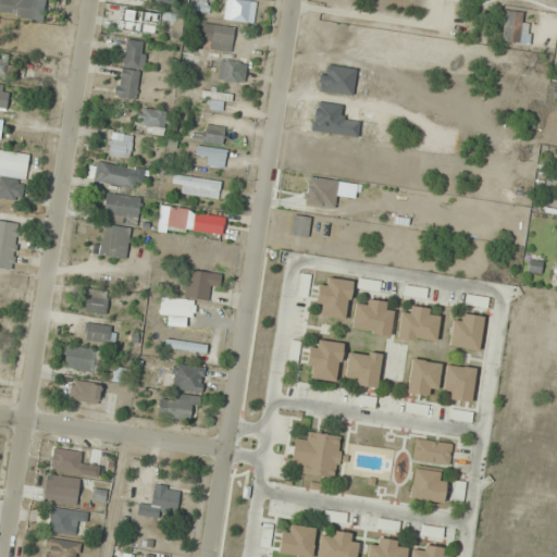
[(0,0),(0,15),(38,19),(39,0),(0,0)]
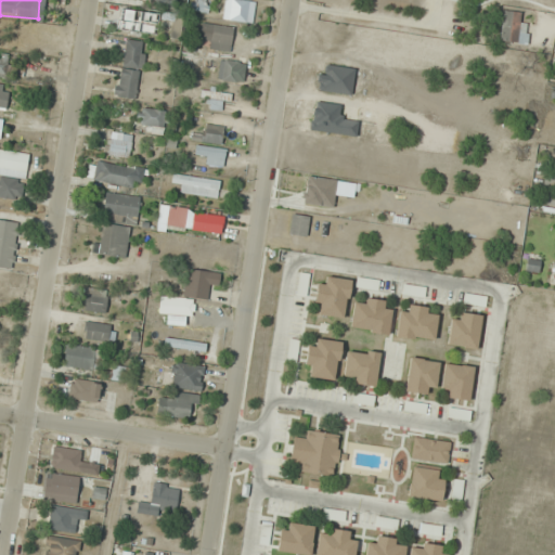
[(253,24),(255,1),(239,0),(224,0),(223,21),(253,24)]
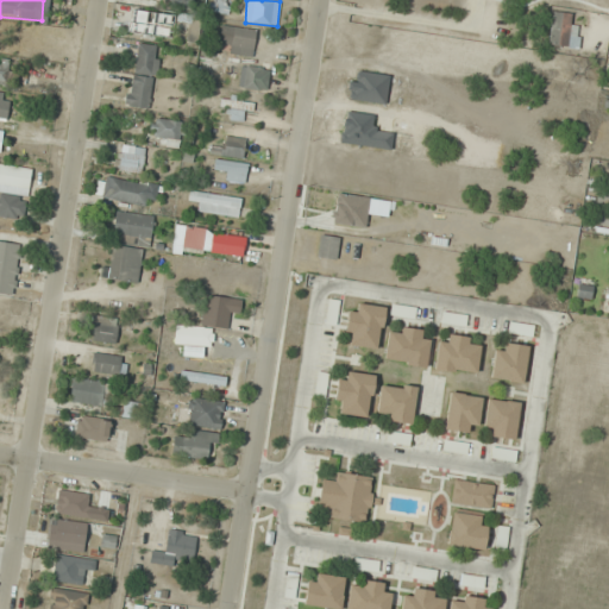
[(548,45),(570,49),(575,26),(570,26),(572,16),(553,12),(548,45)]
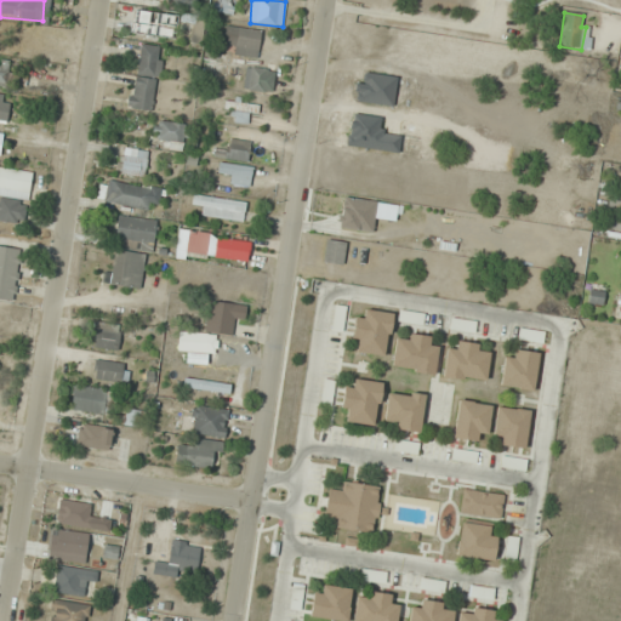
[(261,30),(231,27),(227,55),(258,58),(261,30)]
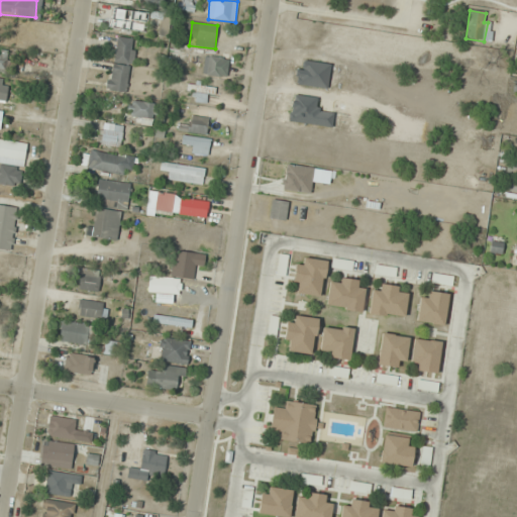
[(108,91),(126,94),(130,66),(131,66),(136,40),(117,37),(108,91)]
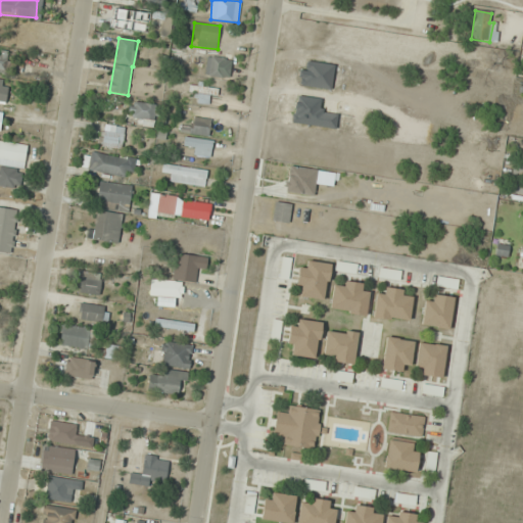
[(0,73),(5,75),(10,53),(0,51),(0,73)]
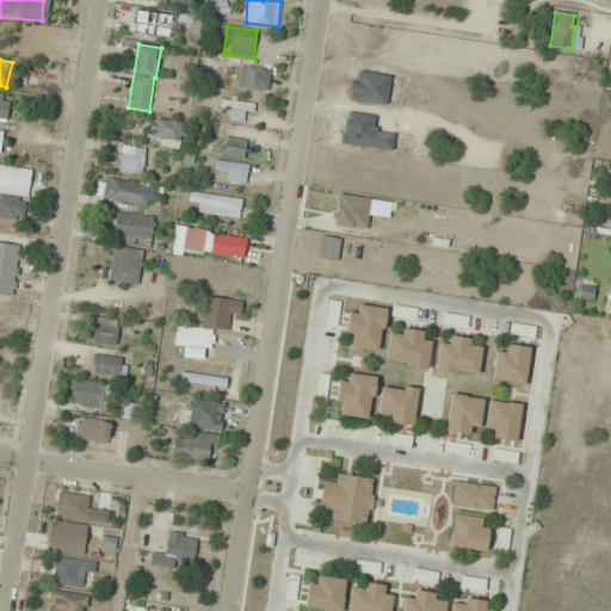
[(269,91),(271,69),(244,67),(241,88),(269,91)]
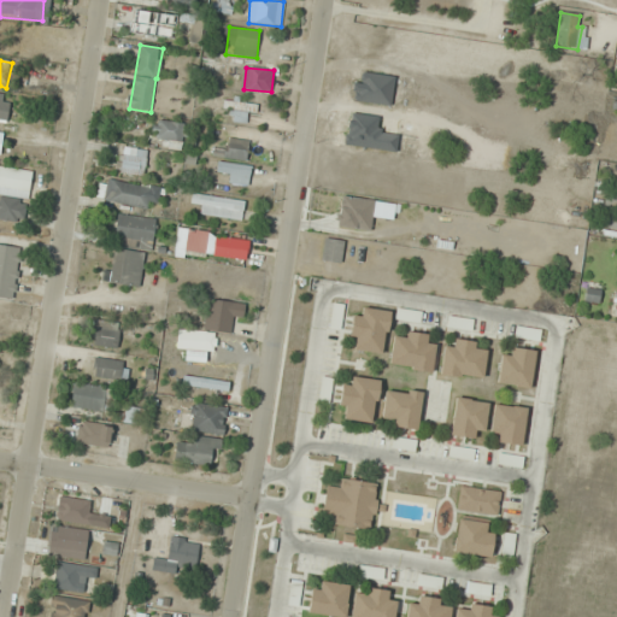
[(0,122),(5,123),(11,97),(0,94),(0,122)]
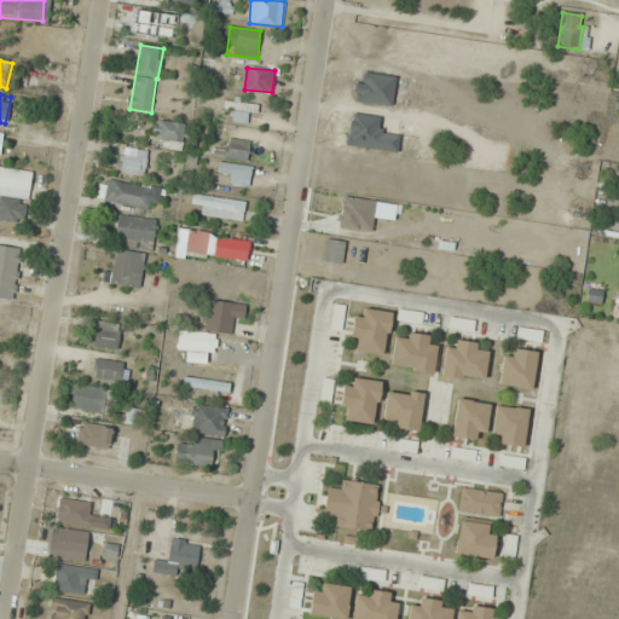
[(256,103),(224,103),(224,117),(256,117),(256,103)]
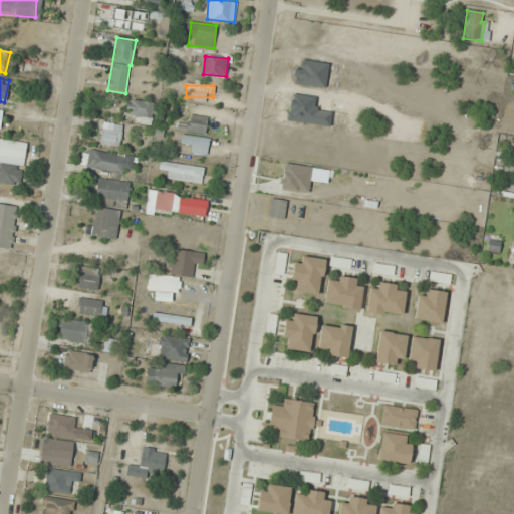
[(157,103),(130,100),(127,116),(155,119),(157,103)]
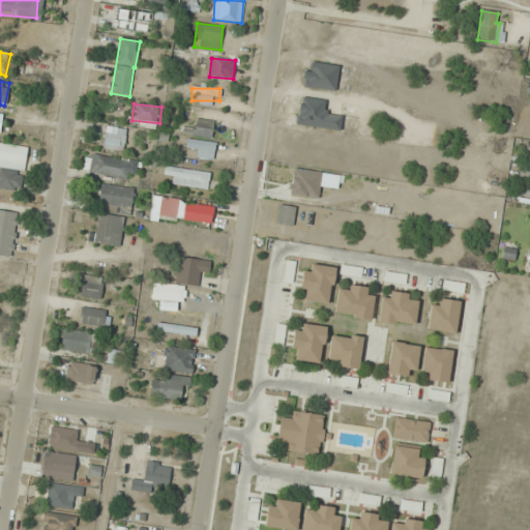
[(213,134),(211,119),(194,122),(195,126),(183,128),(185,139),(213,134)]
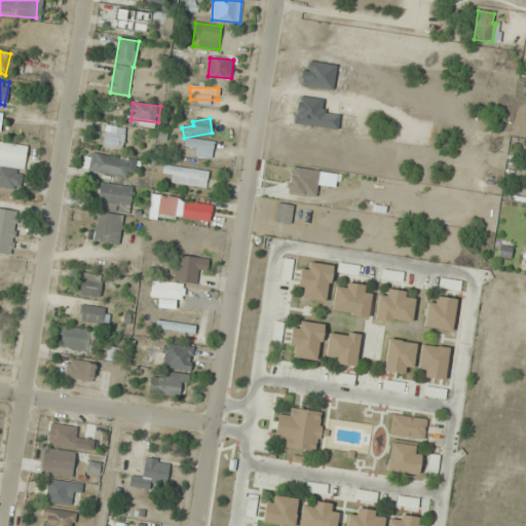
[(123,150),(124,128),(103,126),(102,148),(123,150)]
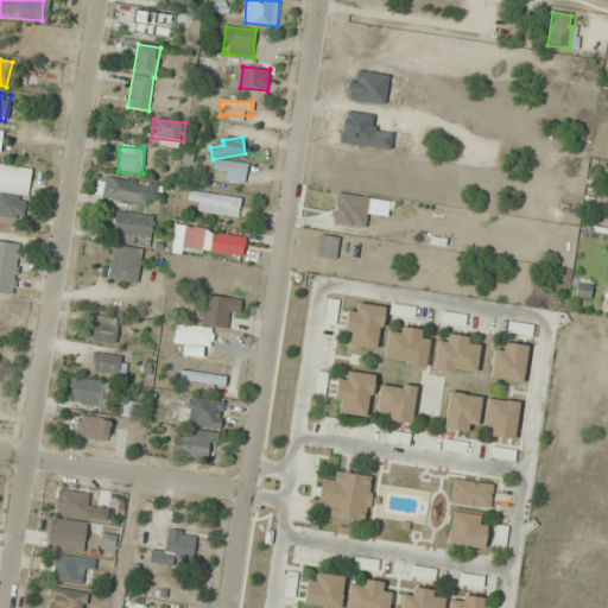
[(247,164),(213,160),(213,170),(226,171),(225,181),(245,183),(247,164)]
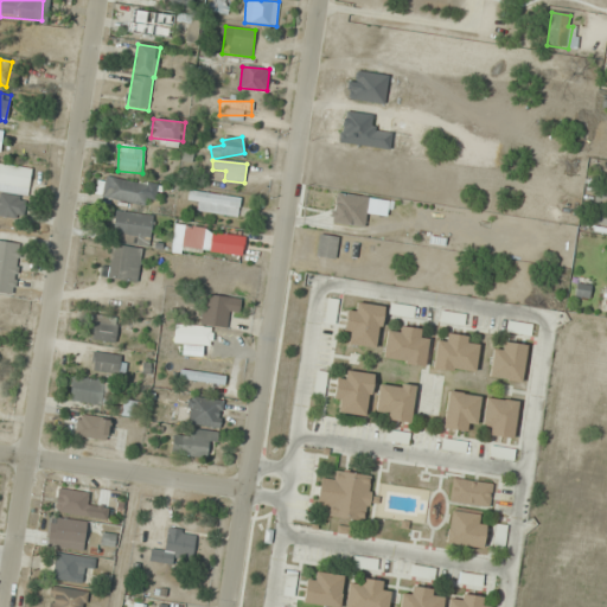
[(0,215),(24,218),(26,198),(27,198),(31,168),(0,164),(0,215)]
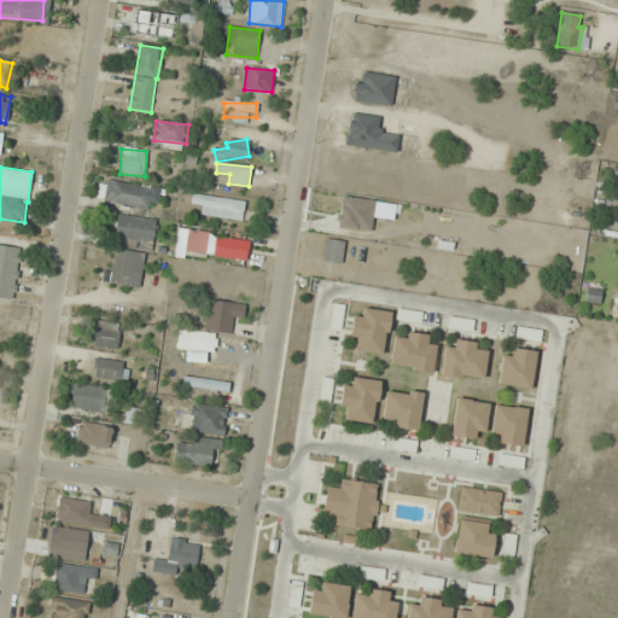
[(149,210),(152,188),(112,182),(109,204),(149,210)]
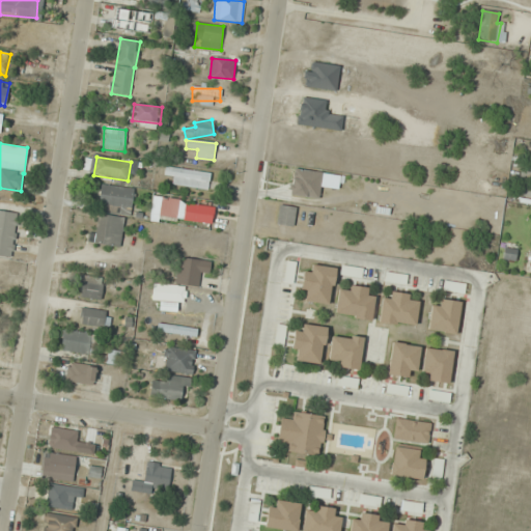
[(163,182),(208,188),(211,172),(165,167),(163,182)]
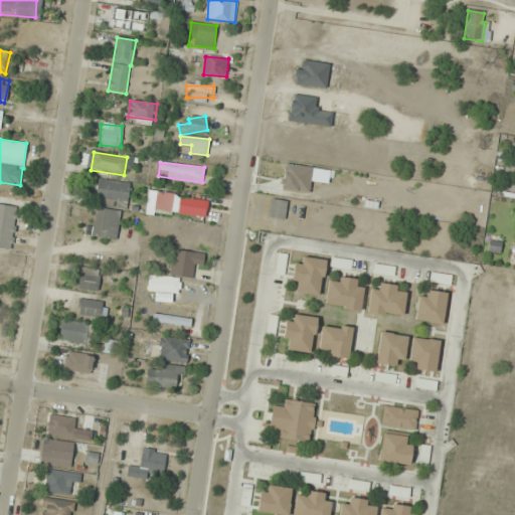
[(281,187),(308,193),(313,169),(286,163),(281,187)]
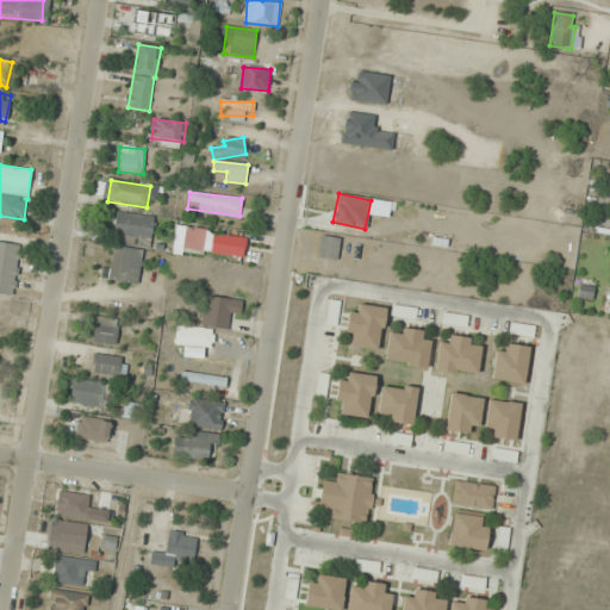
[(112,241),(149,248),(154,218),(117,211),(112,241)]
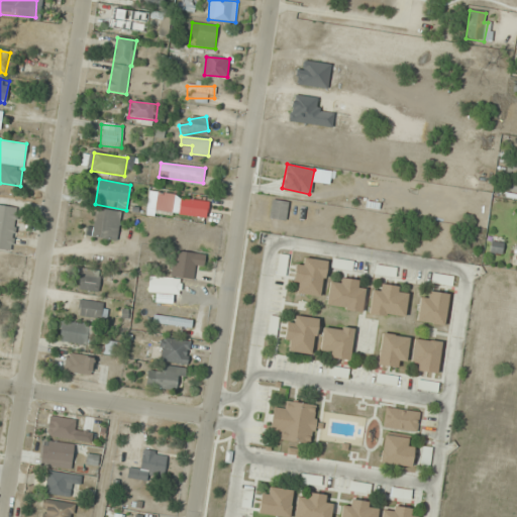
[(208,199),(148,193),(146,212),(206,218),(208,199)]
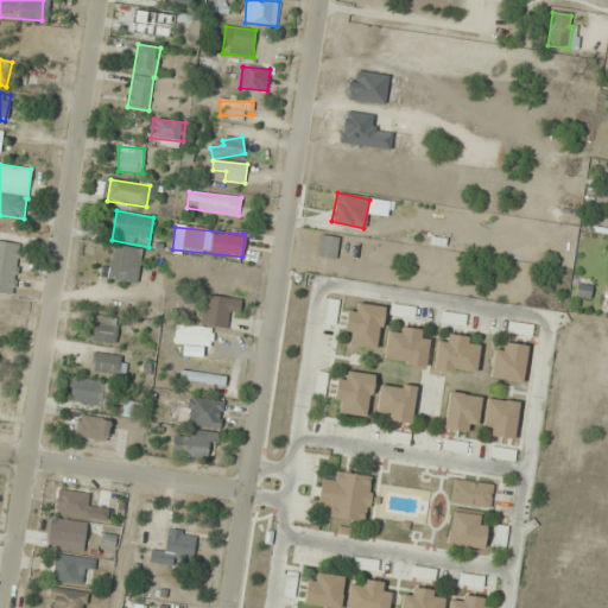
[(339,238),(318,235),(316,258),(336,259),(339,238)]
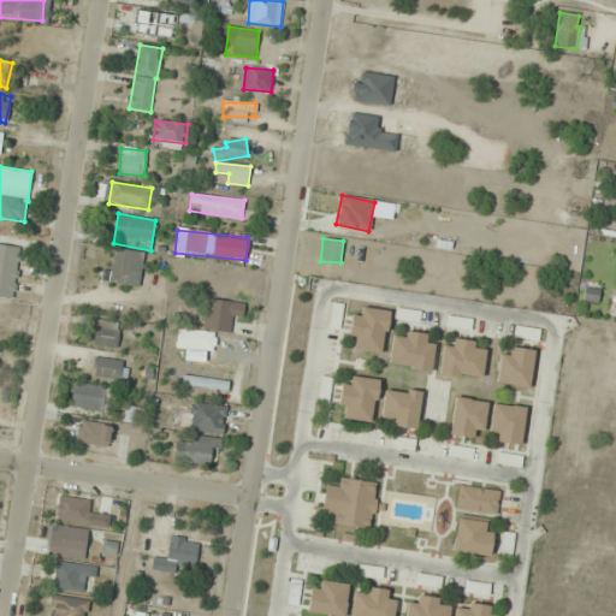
[(0,296),(16,298),(21,247),(0,244),(0,296)]
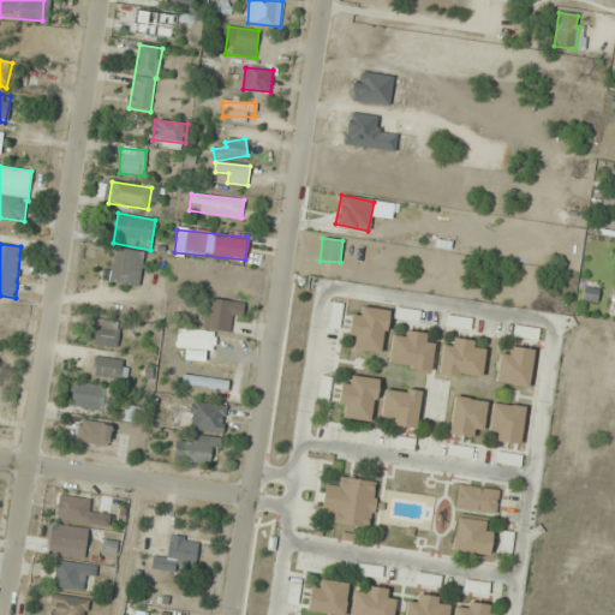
[(139,286),(143,251),(113,249),(109,282),(139,286)]
